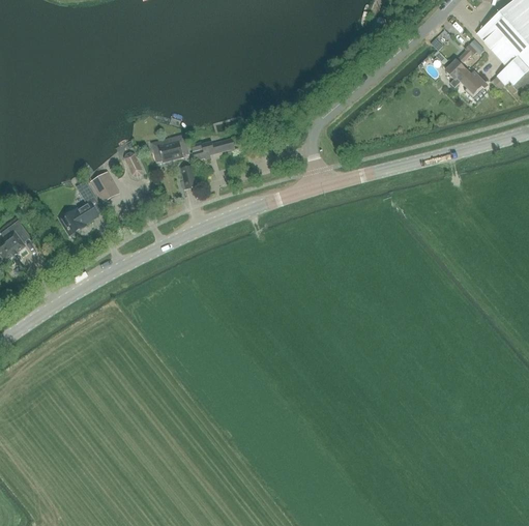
[(511,0),(510,1),(476,32),(501,60),(507,54),(518,65),(521,62),(527,70),(528,71),(528,0),(511,0)]
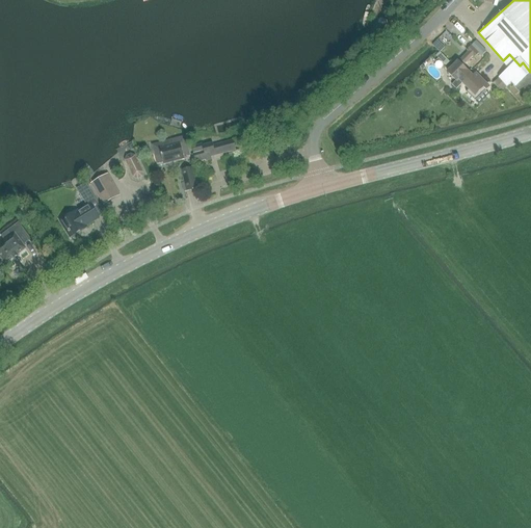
[(435,37),(431,41),(439,48),(442,44),(435,37)]
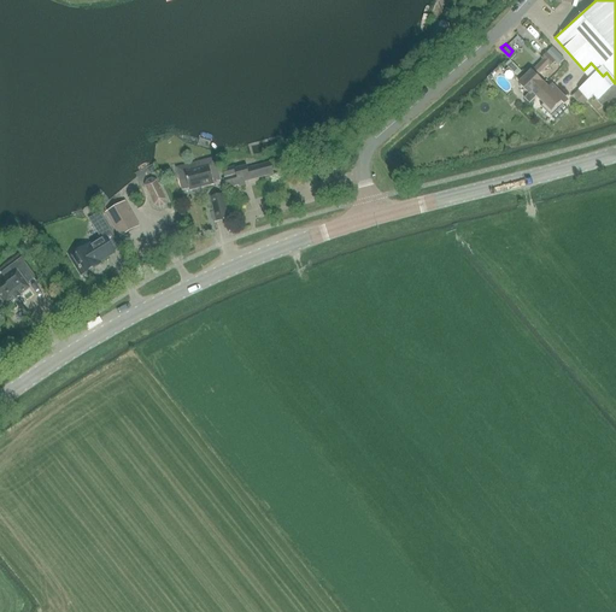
[(547,64),(553,58),(557,63),(563,56),(551,43),(540,54),(543,57),(541,58),(517,81),(522,86),(527,90),(523,94),(528,99),(535,93),(540,88),(535,84),(540,80),(534,74),(545,62),(547,64)]
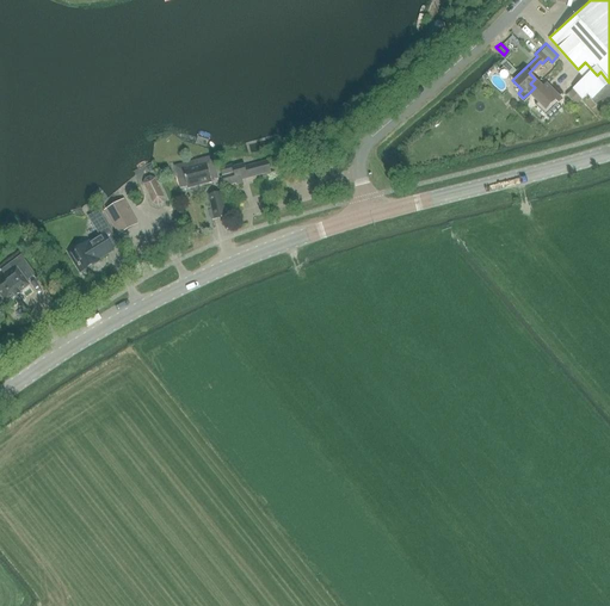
[(583,75),(571,87),(579,97),(585,92),(590,97),(591,97),(608,81),(601,72),(597,75),(585,62),(578,69),(583,75)]
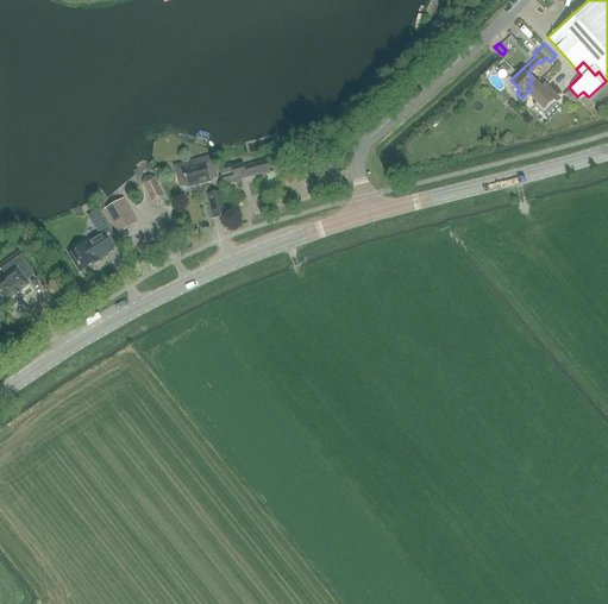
[(533,87),(528,92),(536,99),(533,101),(544,112),(553,101),(558,96),(544,81),(540,85),(533,79),(528,83),(533,87)]
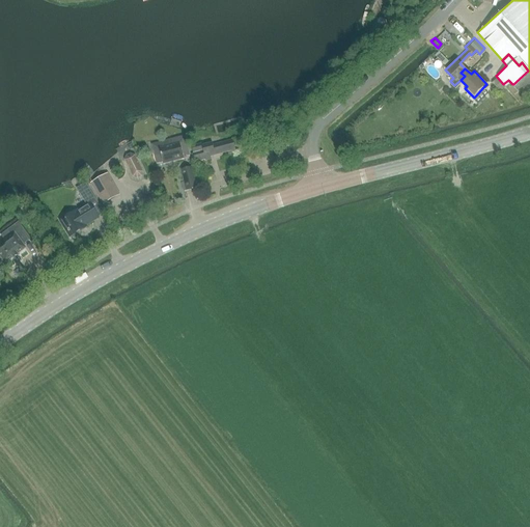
[(529,72),(528,71),(513,84),(517,87),(524,83),(529,82),(529,81),(529,72)]
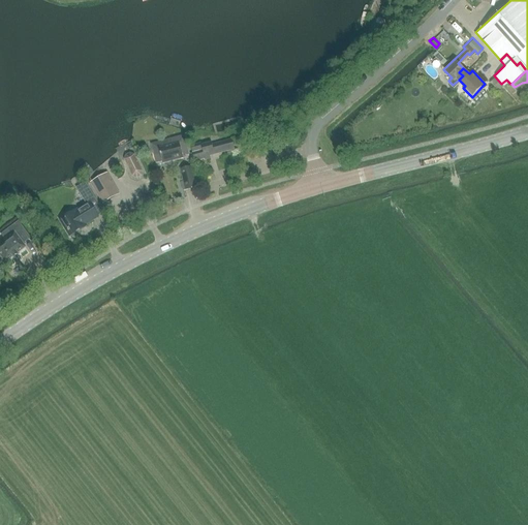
[(210,152),(234,146),(231,135),(212,141),(211,139),(202,142),(200,140),(190,143),(194,158),(204,155),(204,157),(211,155),(210,152)]
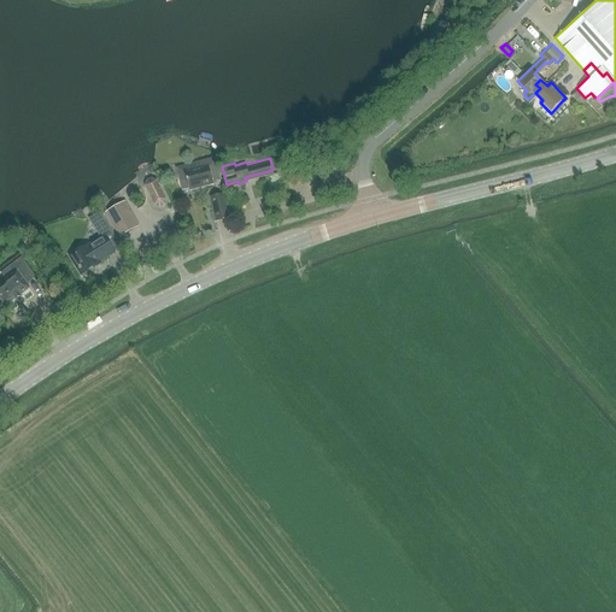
[(194,160),(176,165),(180,180),(181,186),(188,183),(191,188),(213,182),(212,178),(220,176),(216,162),(197,168),(194,160)]
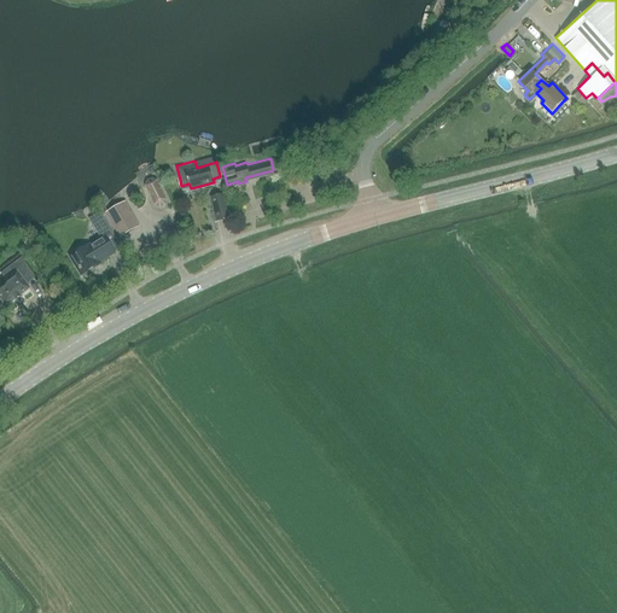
[(164,200),(167,196),(157,179),(153,176),(146,180),(144,186),(152,200),(158,204),(164,200)]
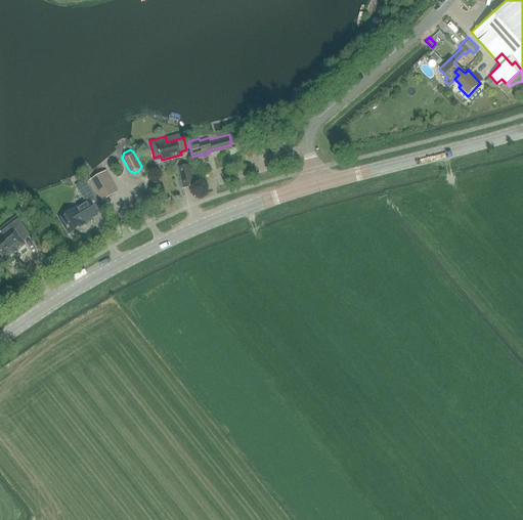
[(177,164),(182,185),(194,182),(192,174),(193,174),(190,161),(177,164)]
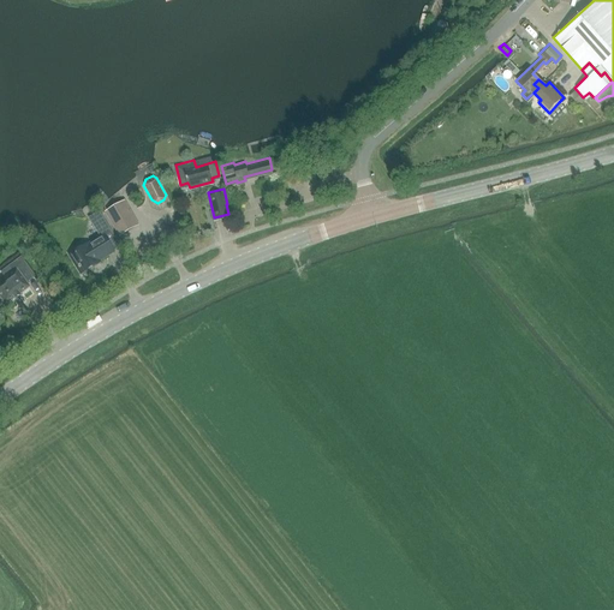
[(124,196),(99,210),(114,235),(138,221),(124,196)]
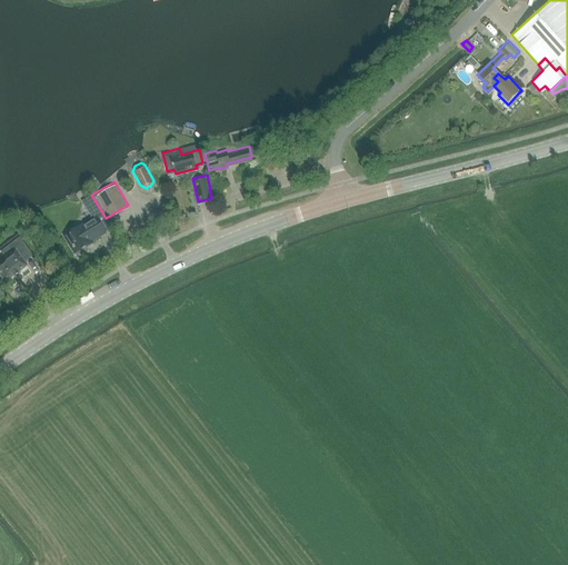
[(81,222),(62,234),(63,235),(73,251),(76,249),(77,250),(78,250),(78,251),(79,251),(80,251),(81,251),(81,250),(82,250),(83,250),(83,249),(83,248),(85,248),(85,247),(85,246),(85,245),(83,245),(83,244),(91,239),(90,237),(96,235),(103,229),(110,226),(106,218),(91,195),(91,194),(81,199),(92,217),(82,224),(81,222)]
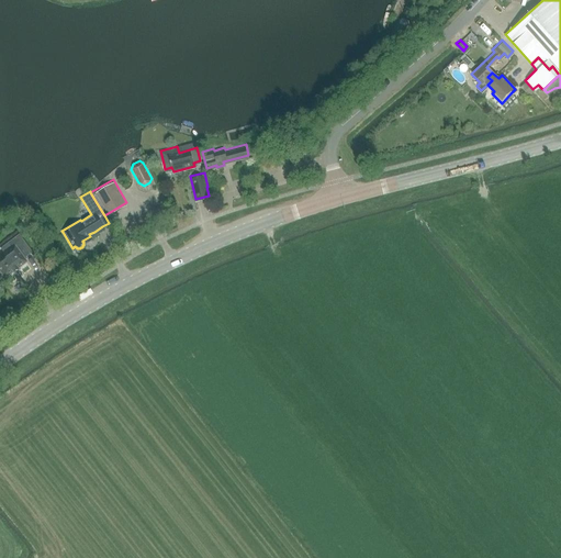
[(3,252),(0,253),(0,269),(4,276),(13,269),(14,270),(19,267),(18,266),(26,259),(24,256),(32,250),(19,232),(0,246),(3,252)]
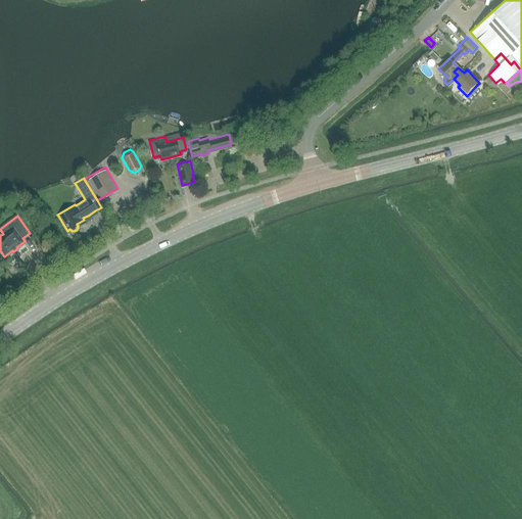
All buildings are outlined.
